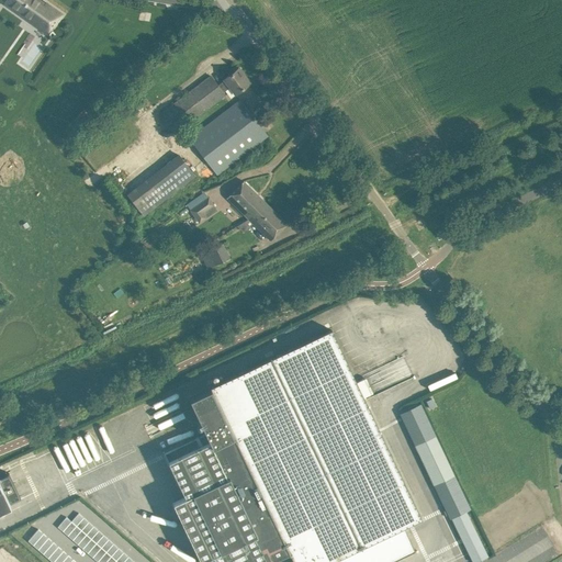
[(41,0),(7,0),(6,2),(48,32),(55,22),(57,23),(64,12),(47,1),(46,3),(41,0)]
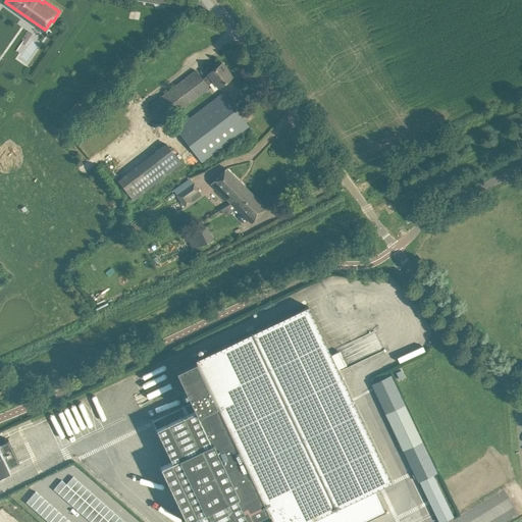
[(231,77),(225,69),(221,63),(208,73),(209,74),(203,80),(196,70),(149,107),(162,124),(209,89),(207,86),(214,81),(219,88),(231,77)]
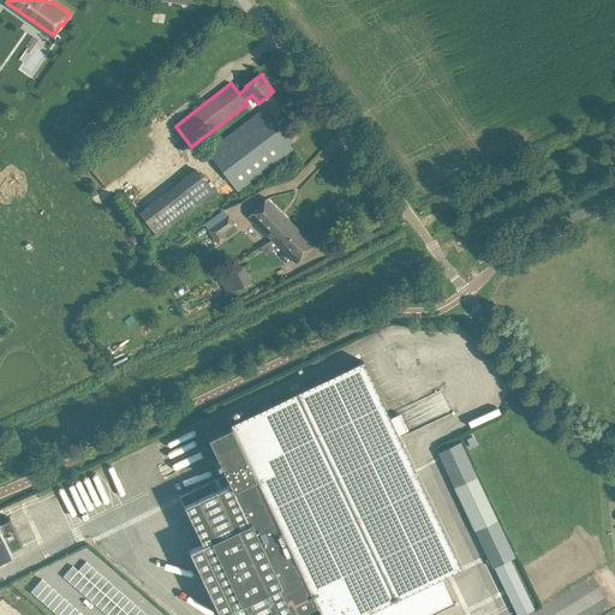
[(154,103),(149,108),(156,118),(162,113),(154,103)]
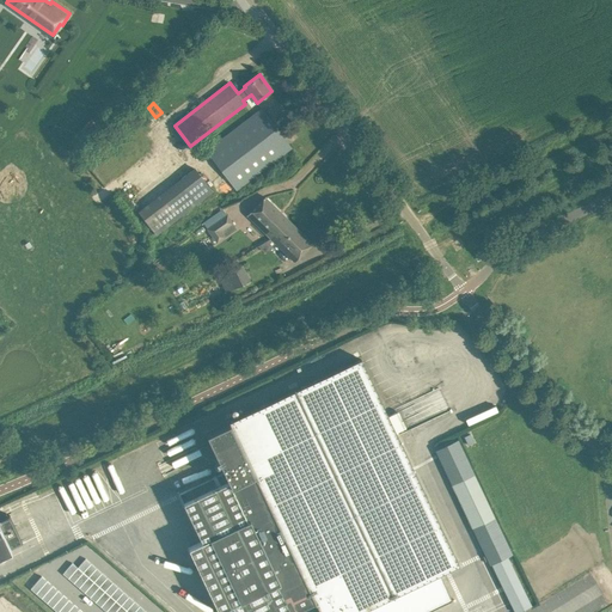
[(237,190),(292,148),(262,109),(207,152),(237,190)]
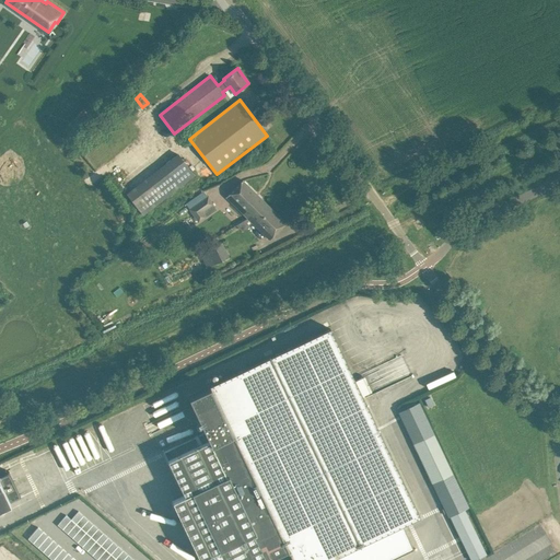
[(143,216),(194,175),(177,153),(126,194),(143,216)]
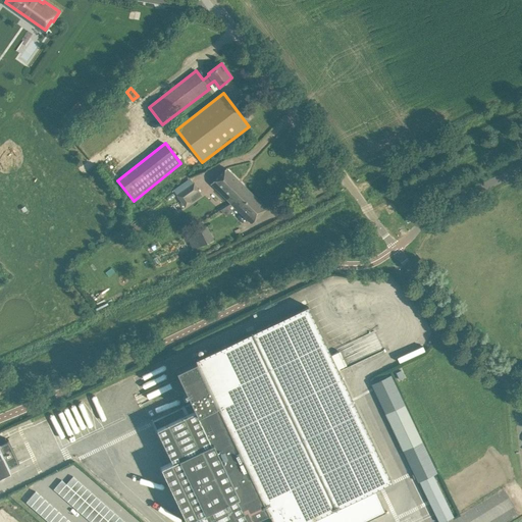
[(230,203),(246,188),(225,168),(211,184),(230,203)]
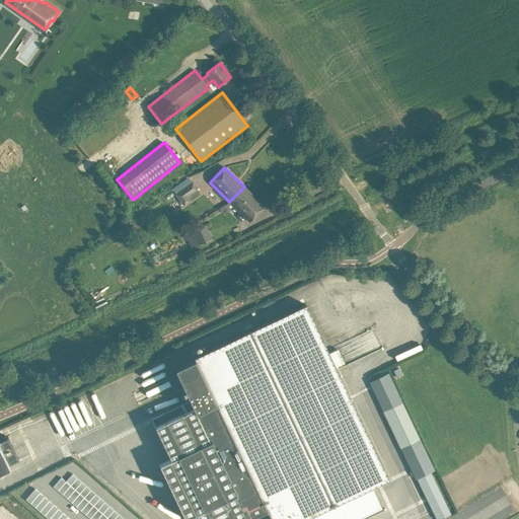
[(198,189),(193,181),(175,193),(183,206),(200,194),(197,190),(198,189)]
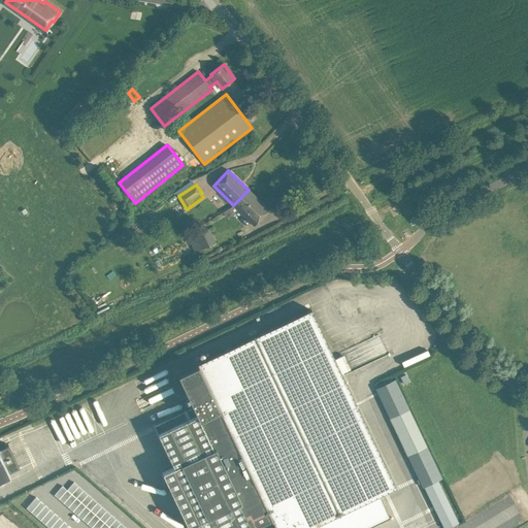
[(255,226),(269,210),(249,190),(233,205),(255,226)]
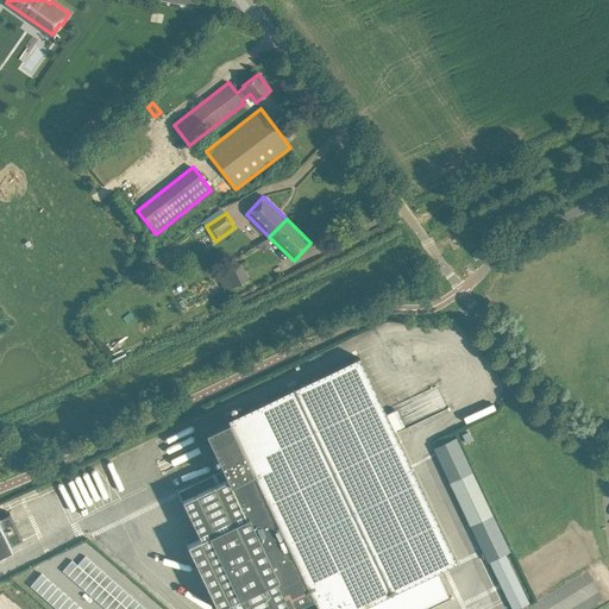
[(227,289),(228,289),(249,280),(242,263),(225,271),(227,275),(221,277),(227,289)]
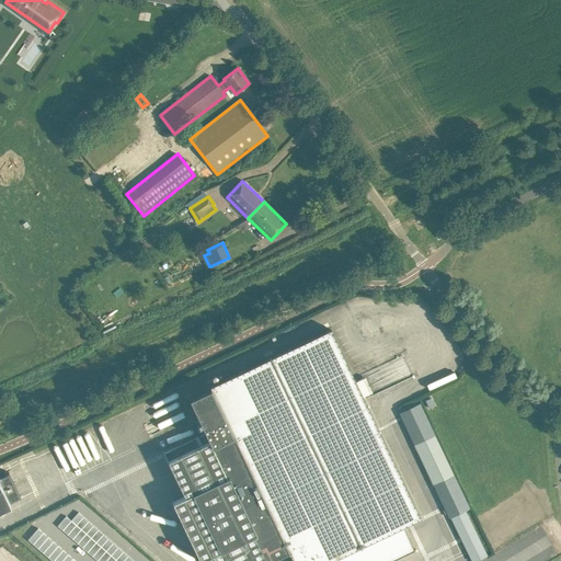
[(206,433),(164,453),(185,495),(173,502),(201,560),(213,554),(216,560),(270,560),(288,552),(289,553),(290,553),(293,560),(330,560),(421,518),(331,329),(210,387),(189,397),(206,433)]
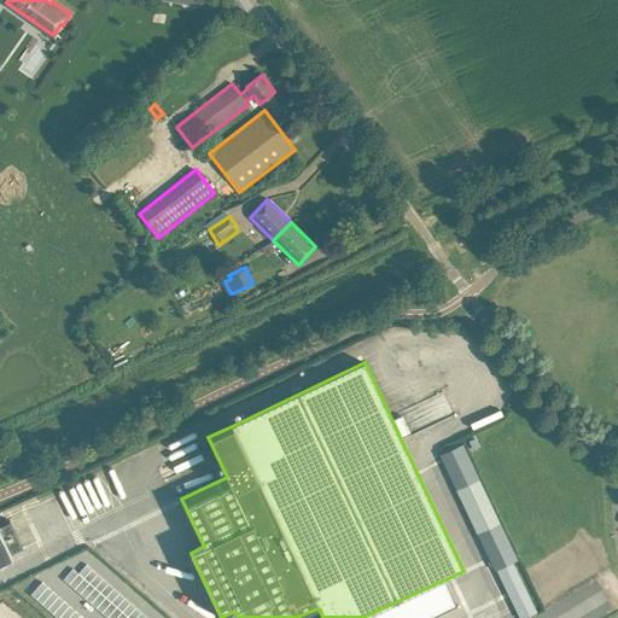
[(395,383),(396,385),(388,386),(390,396),(417,390),(414,378),(395,383)]
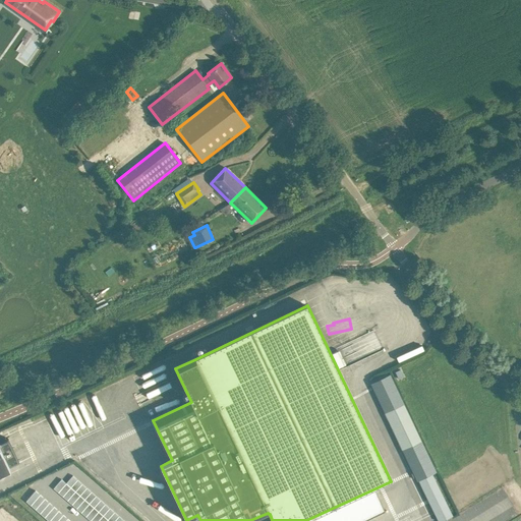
[(403,355),(427,344),(425,339),(401,350),(403,355)]
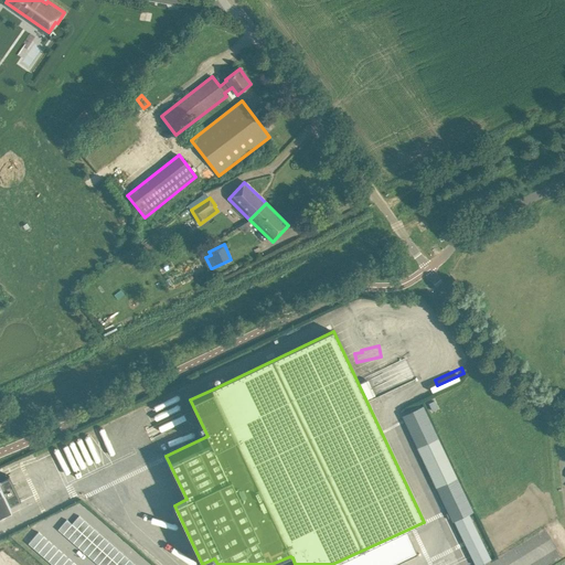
[(436,488),(457,478),(438,438),(417,447),(436,488)]
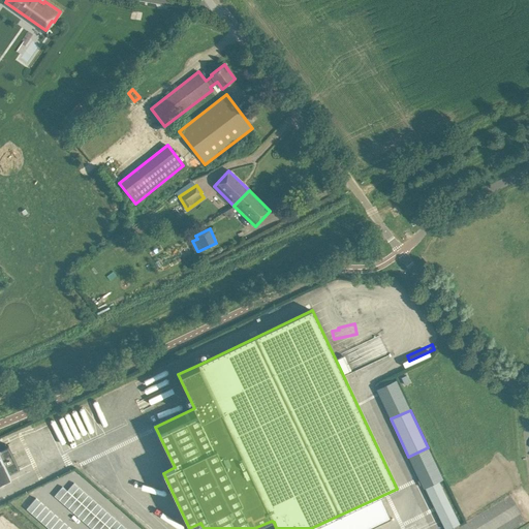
[(0,476),(20,468),(12,455),(8,445),(0,448),(0,476)]
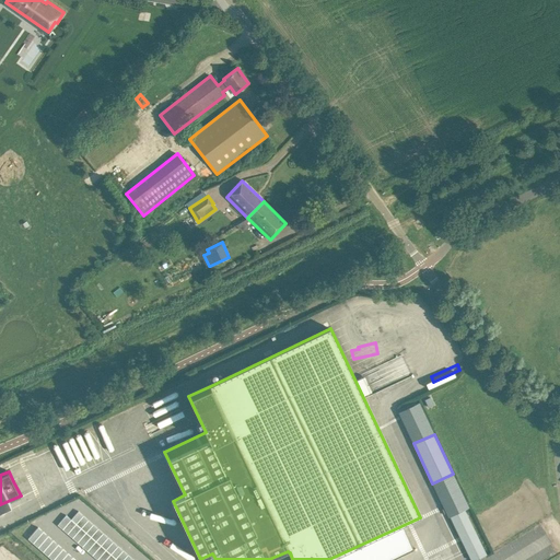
[(470,559),(474,559),(487,555),(465,510),(450,516),(470,559)]
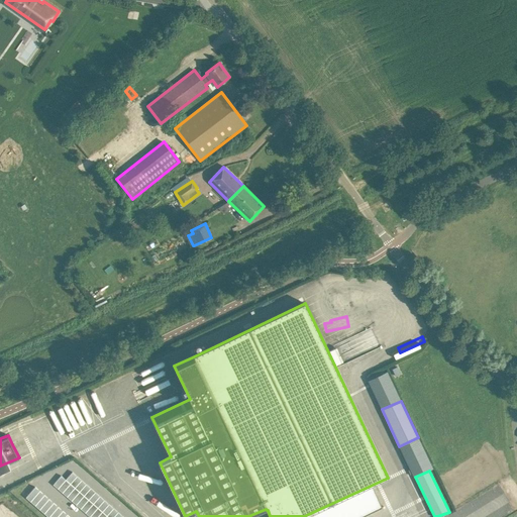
[(61,476),(53,485),(90,516),(123,516),(72,472),(66,480),(61,476)]
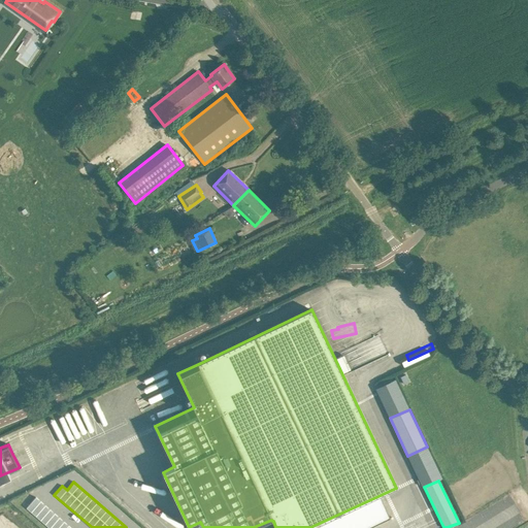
[(71,527),(36,497),(26,507),(50,527),(71,527)]
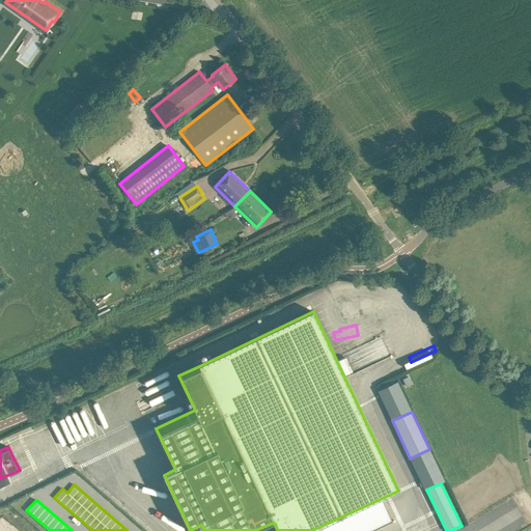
[(24,530),(3,513),(0,514),(0,530),(24,530)]
